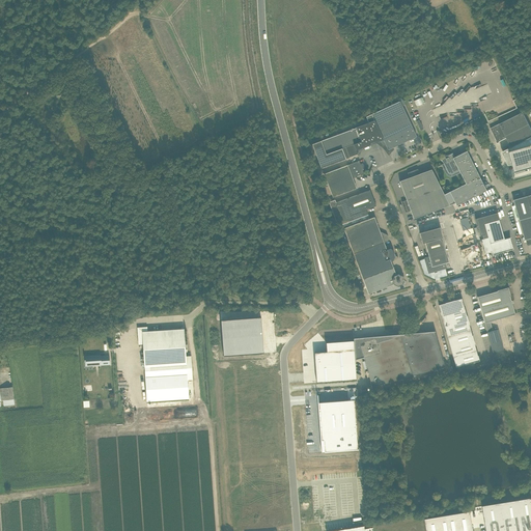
[(414,101),(416,107),(425,103),(422,98),(414,101)]
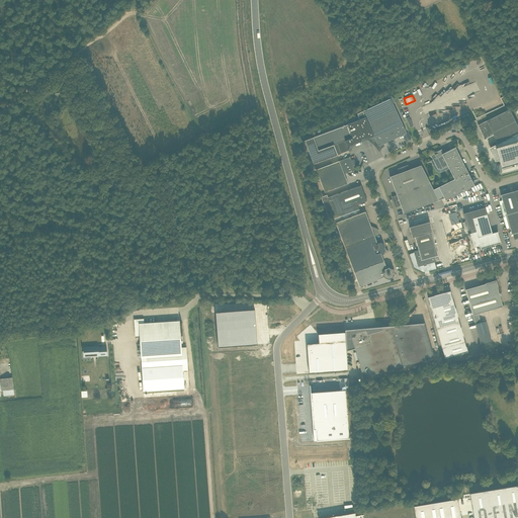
[(391,98),(362,111),(373,136),(378,147),(387,142),(387,143),(389,143),(390,143),(391,143),(391,142),(392,142),(393,142),(393,141),(393,140),(406,134),(391,98)]
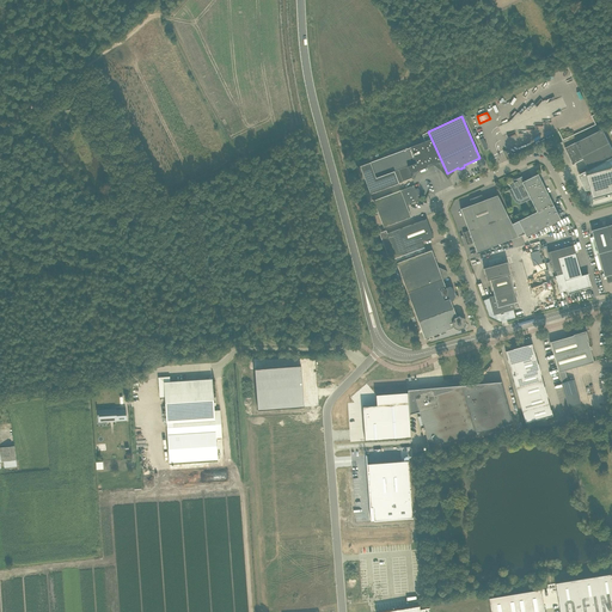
[(570,146),(565,148),(573,163),(575,164),(583,159),(589,170),(611,158),(611,147),(603,129),(570,146)]
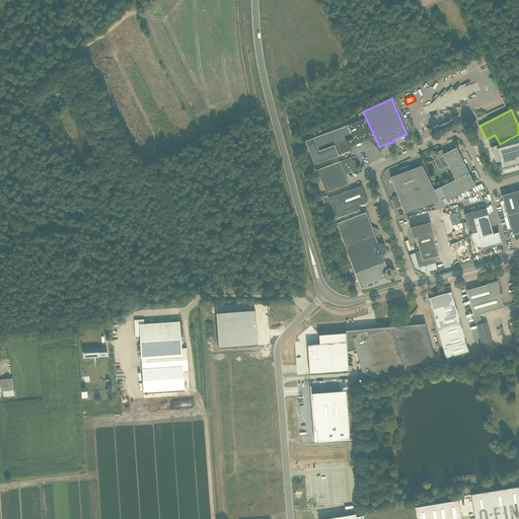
[(374,136),(363,112),(358,114),(360,120),(348,124),(348,125),(305,141),(314,164),(342,154),(351,150),(349,150),(348,146),(374,136)]
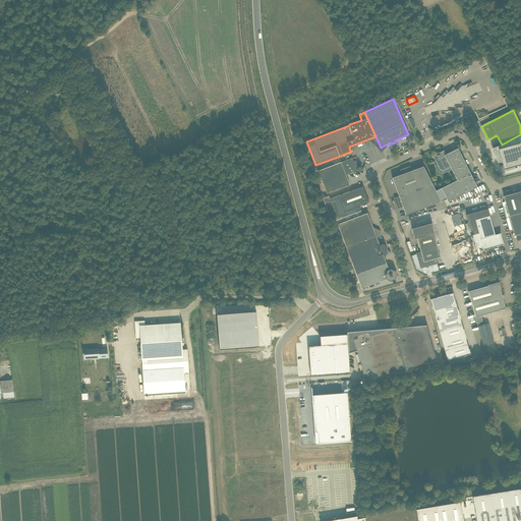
[(499,146),(493,149),(499,162),(503,161),(506,169),(520,164),(520,134),(502,145),(499,146)]
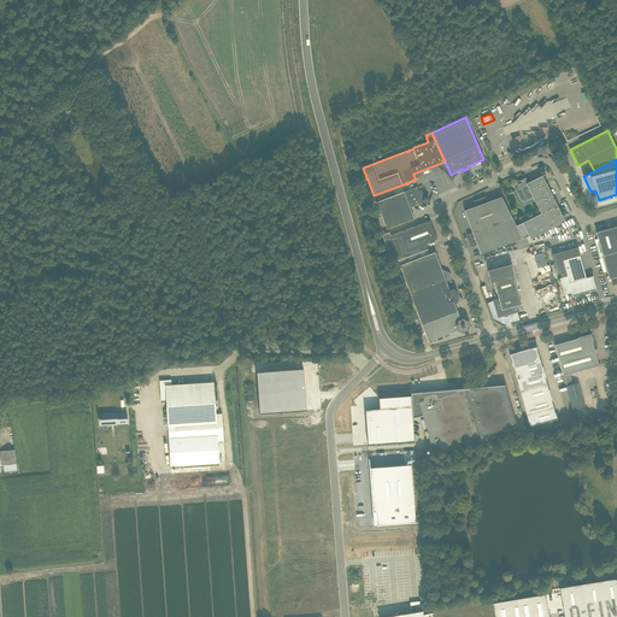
[(527,183),(535,200),(541,213),(522,223),(529,236),(530,239),(565,222),(542,176),(528,183),(527,183)]
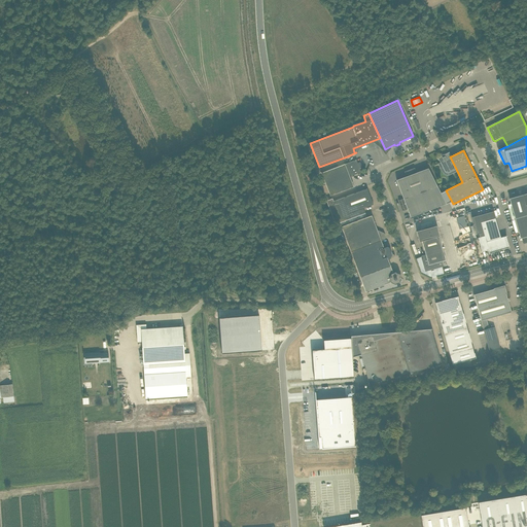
[(450,175),(457,171),(450,156),(451,156),(449,152),(444,154),(445,156),(443,157),(442,155),(437,157),(440,163),(438,164),(443,173),(444,174),(445,175),(446,175),(447,175),(448,175),(449,175),(450,175)]
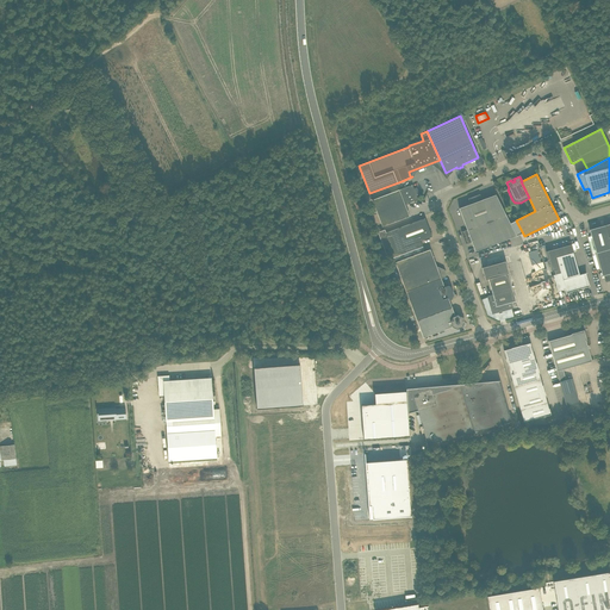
[(372,200),(383,226),(410,217),(405,205),(417,200),(418,198),(412,185),(372,200)]
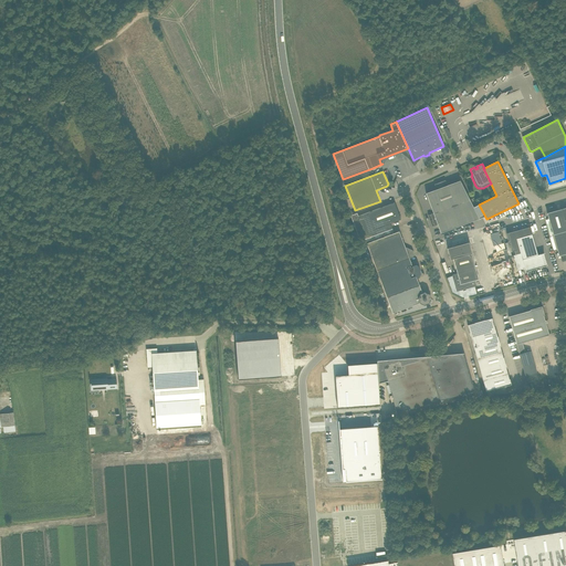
[(485,217),(479,205),(473,207),(460,180),(447,186),(446,180),(435,185),(436,189),(426,194),(433,213),(428,216),(432,227),(438,224),(441,233),(485,217)]
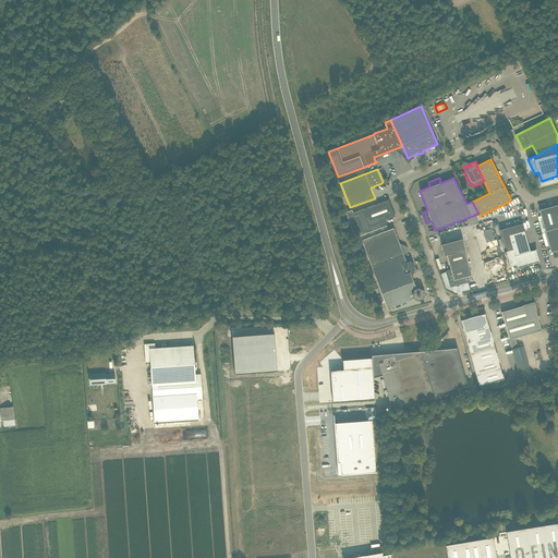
[(395,217),(389,199),(353,213),(352,210),(346,213),(355,238),(381,228),(379,222),(395,217)]
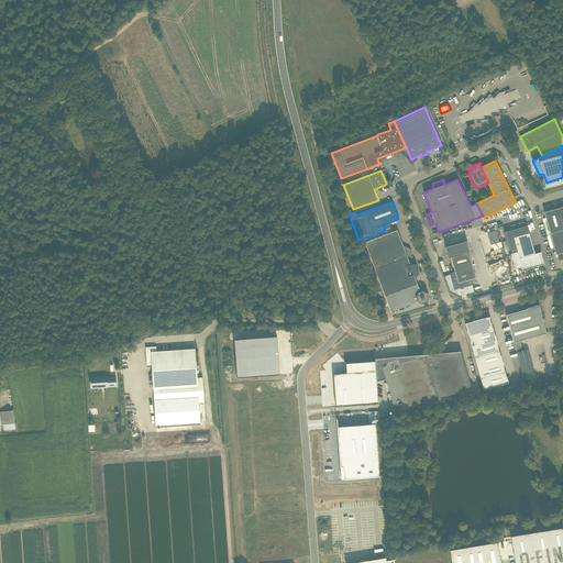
[(562,222),(559,208),(544,212),(556,255),(562,253),(562,222)]
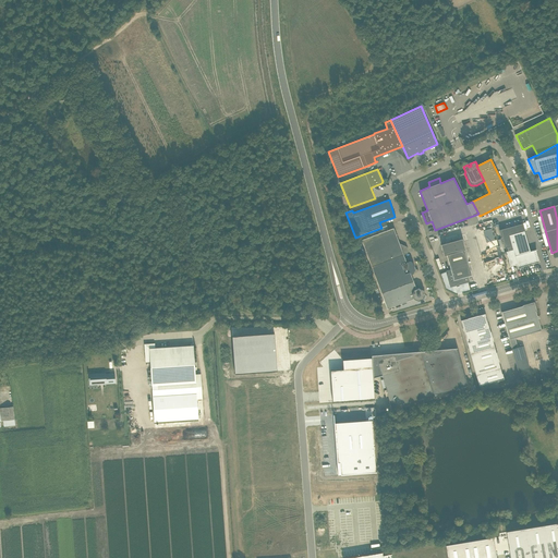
[(530,252),(522,223),(499,230),(505,247),(507,247),(508,251),(506,252),(509,261),(509,266),(510,266),(514,265),(514,264),(517,264),(518,268),(518,267),(538,262),(535,250),(530,252)]
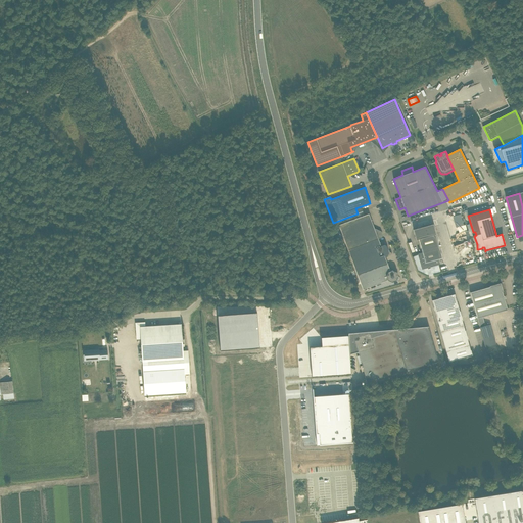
[(339,225),(348,250),(378,239),(381,237),(382,236),(381,232),(379,231),(376,232),(369,214),(339,225)]
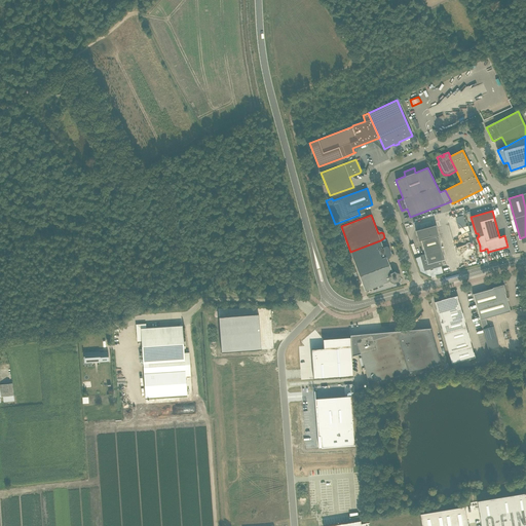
[(463,215),(455,217),(458,228),(466,226),(463,215)]
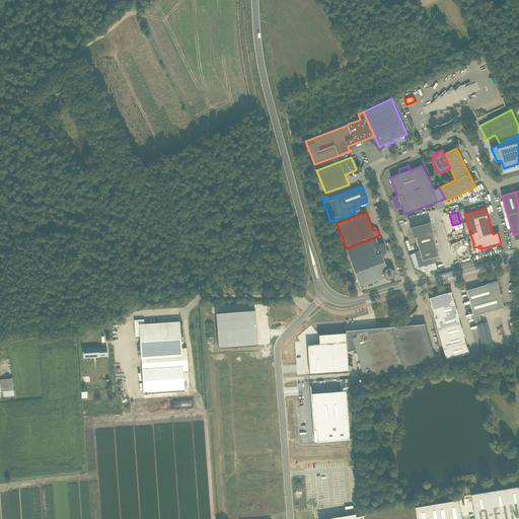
[(432,232),(433,232),(430,222),(410,228),(413,238),(416,237),(419,250),(415,252),(419,268),(436,263),(435,257),(439,256),(432,232)]
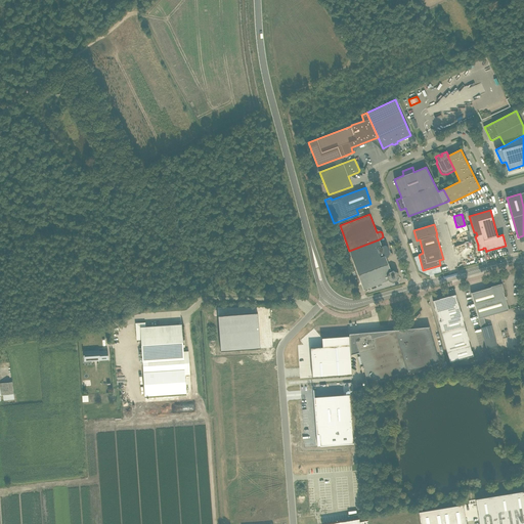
[(349,251),(358,275),(388,264),(385,256),(389,255),(389,253),(387,247),(385,246),(382,247),(379,239),(349,251)]
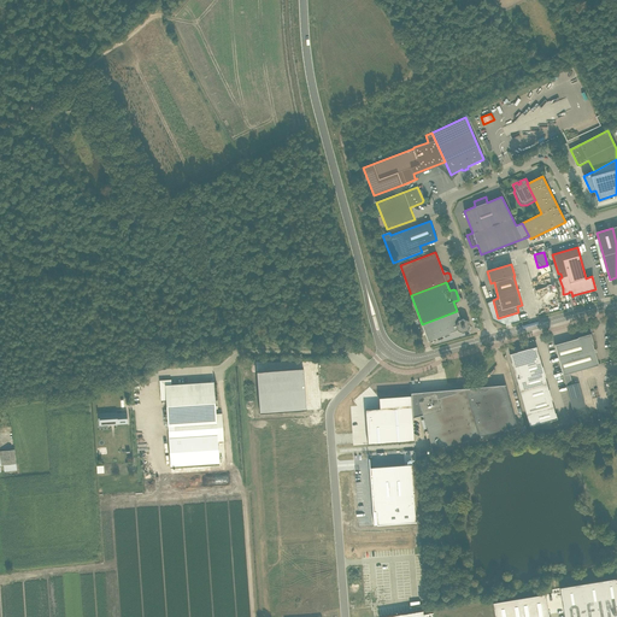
[(457,311),(422,324),(428,341),(457,330),(463,333),(468,330),(469,325),(468,321),(463,318),(460,319),(457,311)]
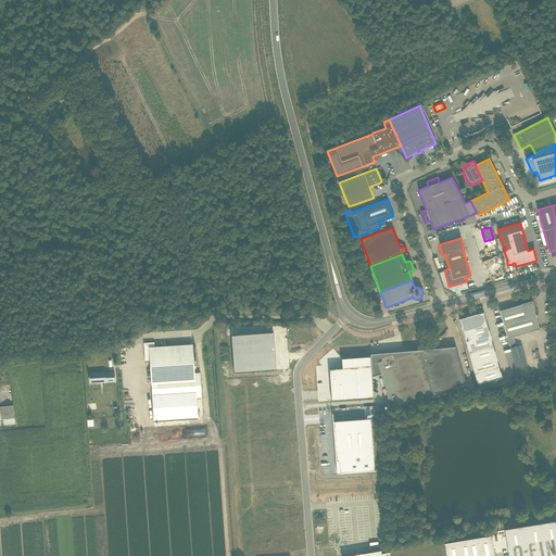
[(539,329),(534,310),(532,301),(520,304),(520,305),(500,311),(507,338),(539,329)]
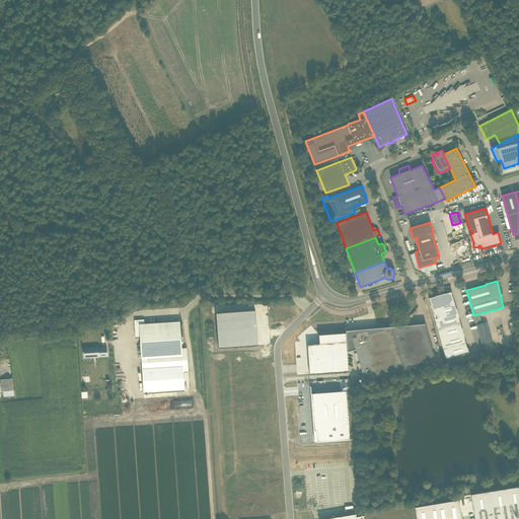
[(429,298),(445,359),(463,354),(468,353),(467,347),(466,348),(463,338),(464,338),(461,327),(458,318),(459,318),(456,308),(455,308),(451,292),(445,294),(444,293),(435,296),(429,298)]
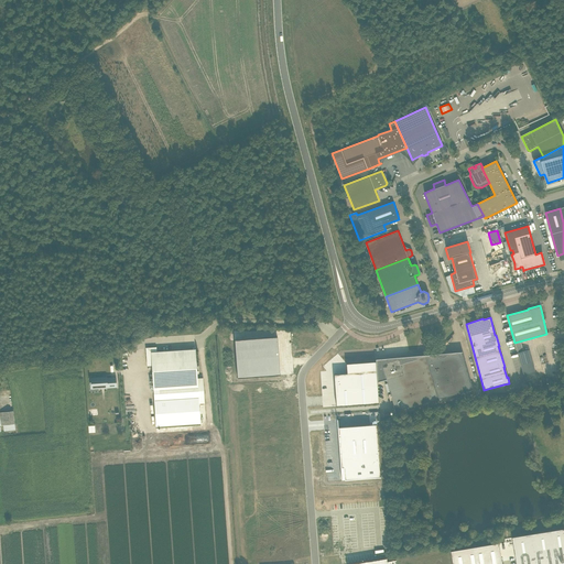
[(278,336),(235,339),(237,378),(280,375),(278,336)]
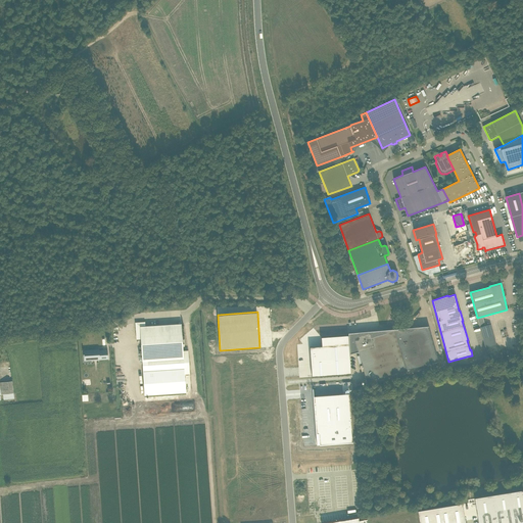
[(145,322),(135,323),(136,328),(136,339),(141,339),(142,362),(152,361),(153,370),(143,371),(144,395),(186,392),(185,374),(190,374),(188,350),(183,350),(181,324),(145,326),(145,322)]
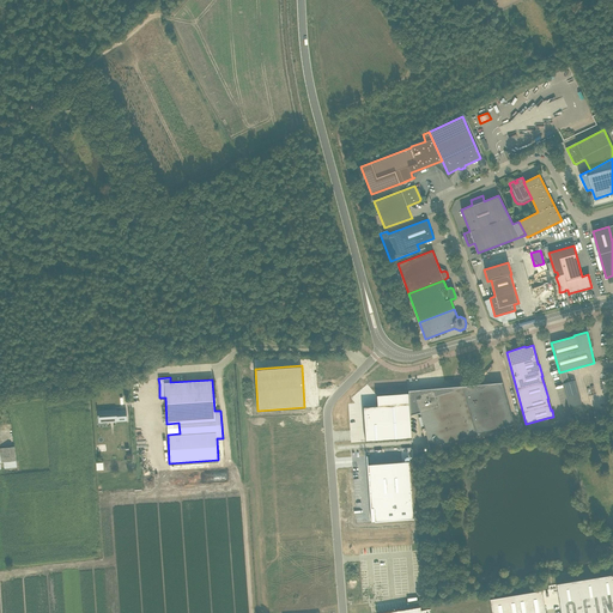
[(563,383),(564,390),(577,387),(575,380),(563,383)]
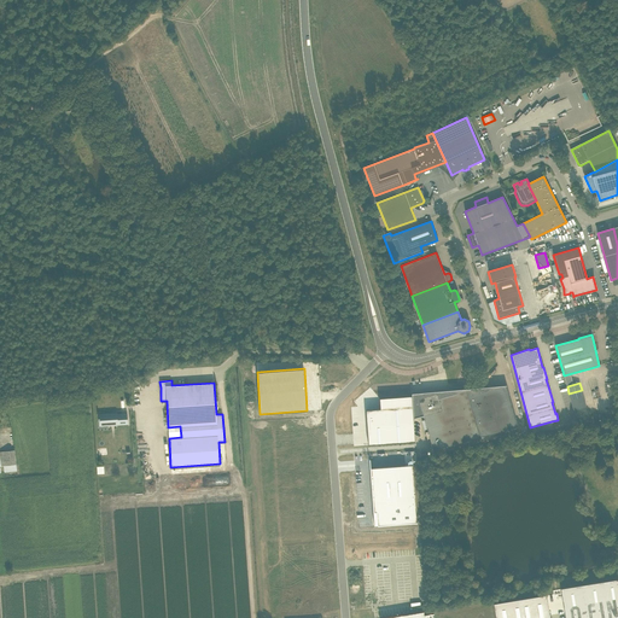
[(423,392),(412,394),(412,396),(413,419),(423,417),(430,438),(433,450),(518,427),(508,391),(506,385),(478,394),(466,391),(448,396),(447,391),(427,392),(427,394),(424,395),(423,392)]
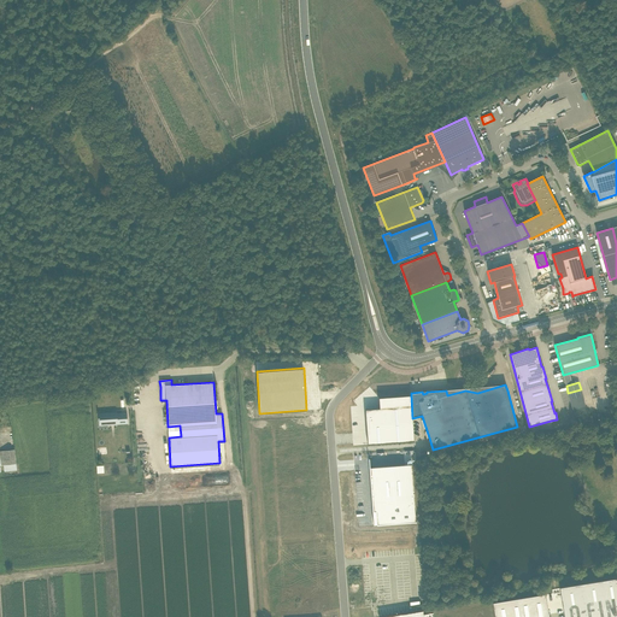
[(380,409),(365,410),(368,445),(415,441),(412,418),(411,395),(378,398),(380,409)]
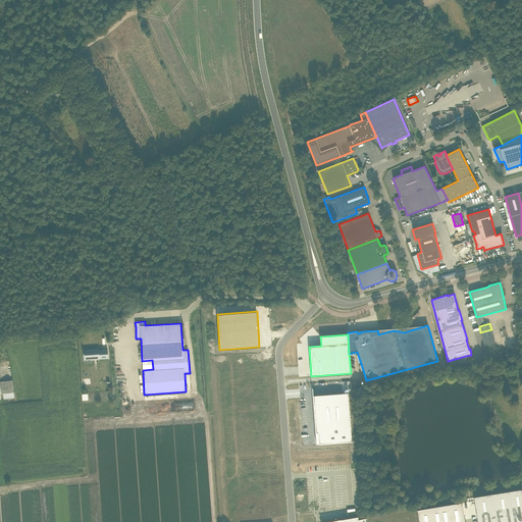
[(108,357),(107,350),(97,350),(97,349),(84,350),(84,354),(83,354),(84,356),(84,357),(92,356),(92,359),(98,359),(98,357),(108,357)]
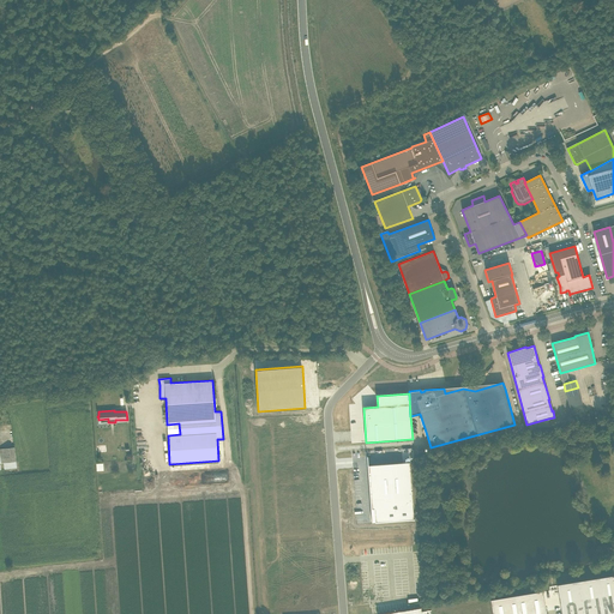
[(14,447),(0,447),(0,521),(11,521),(5,463),(16,462),(14,447)]
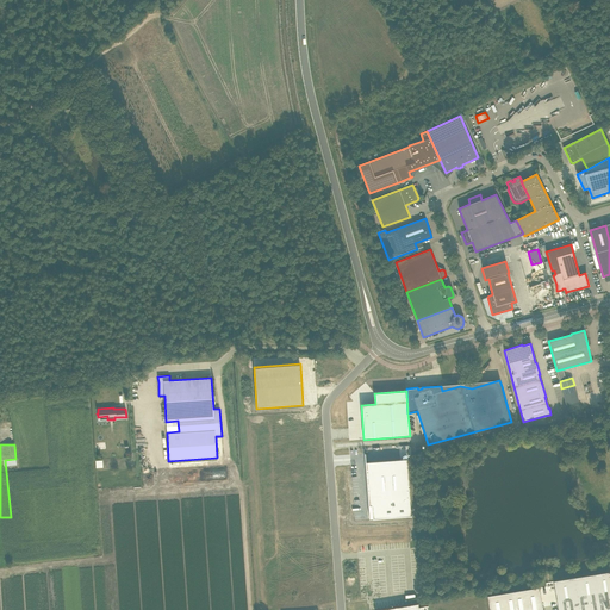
[(406,459),(366,462),(368,506),(372,505),(372,518),(411,516),(406,459)]
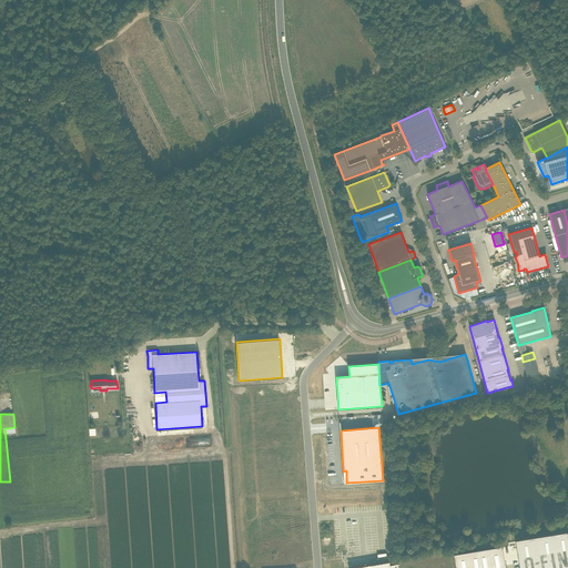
[(567,567),(567,531),(515,541),(519,567),(567,567)]
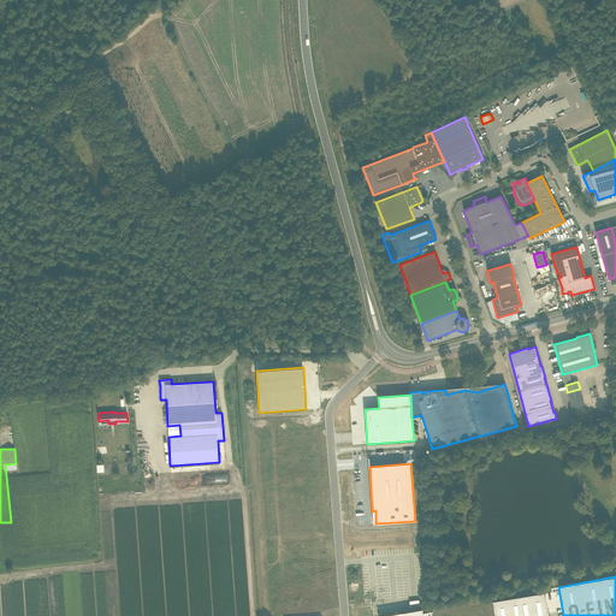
[(548,615),(545,593),(492,602),(493,615),(548,615)]
